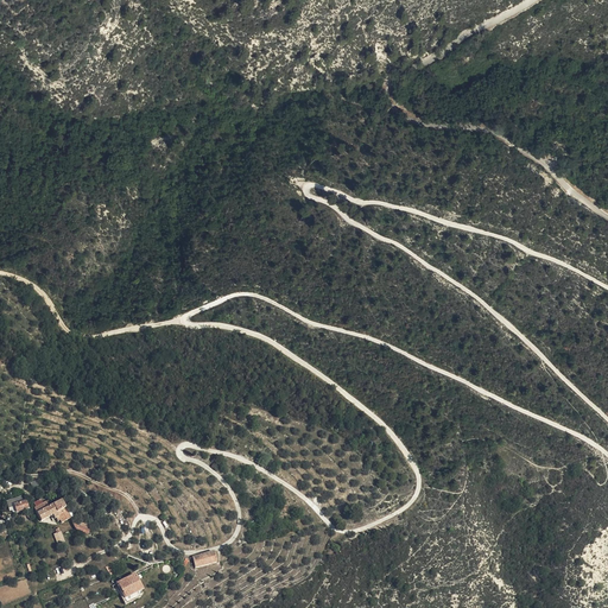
[(538,132),(534,137),(540,143),(544,138),(538,132)]
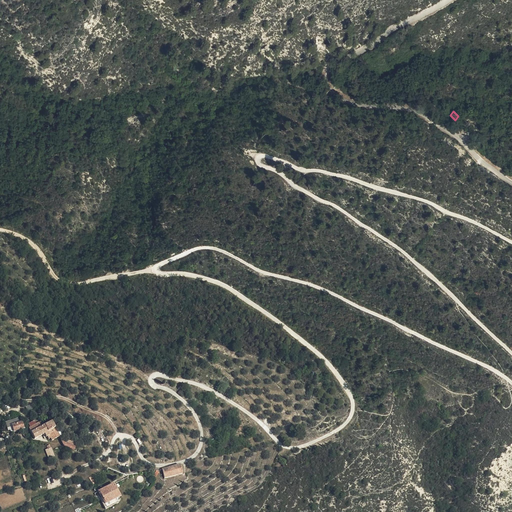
[(51,439),(58,435),(59,434),(56,430),(58,429),(56,426),(55,427),(50,420),(44,423),(49,433),(46,435),(47,437),(49,436),(51,439)]
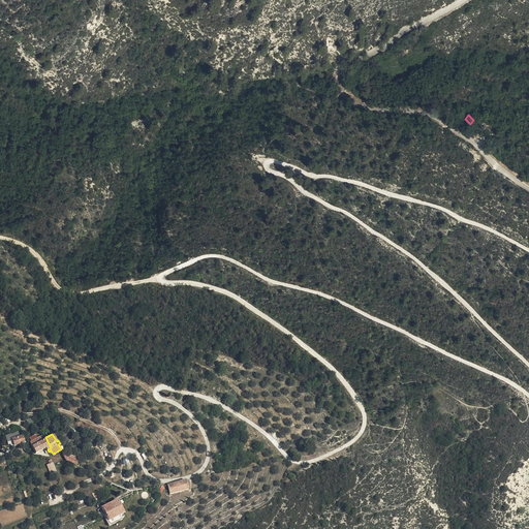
[(12,439),(14,446),(25,442),(23,436),(12,439)]
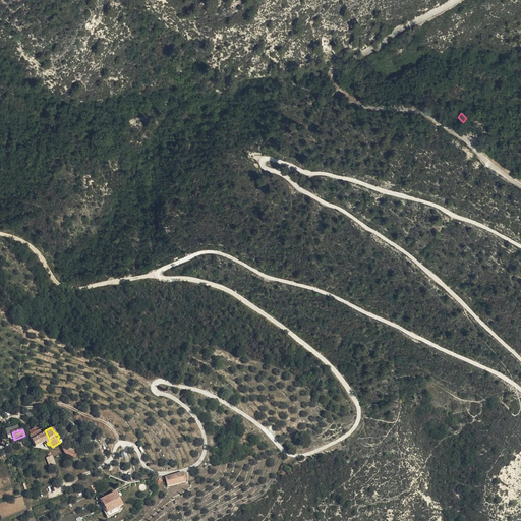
[(40,433),(44,441),(45,444),(47,443),(50,441),(45,430),(40,433)]
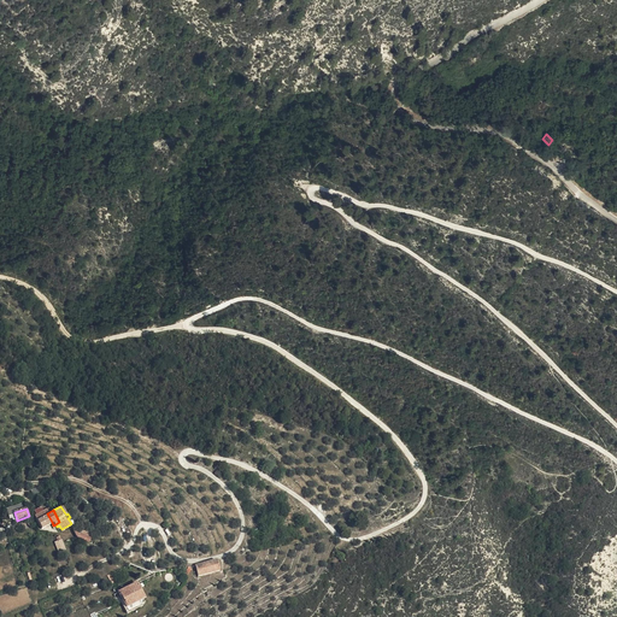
[(45,511),(36,516),(42,527),(52,522),(47,513),(45,511)]
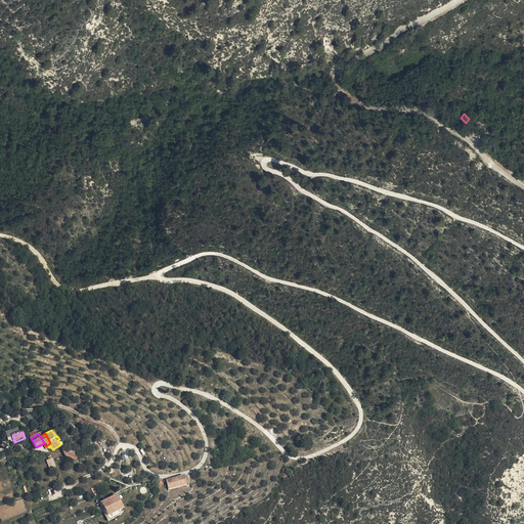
[(64,453),(75,459),(76,456),(69,452),(67,451),(62,444),(62,443),(60,444),(59,445),(64,453)]
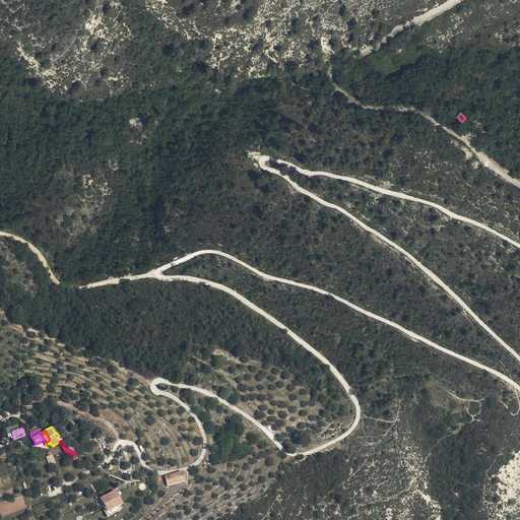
[(49,464),(55,463),(53,454),(47,456),(49,464)]
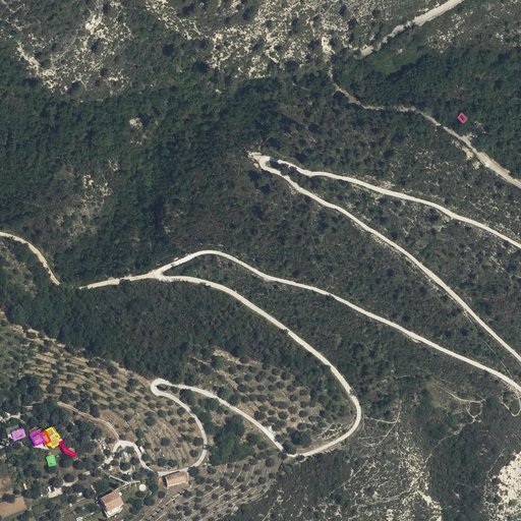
[(186,483),(184,474),(163,479),(165,488),(186,483)]
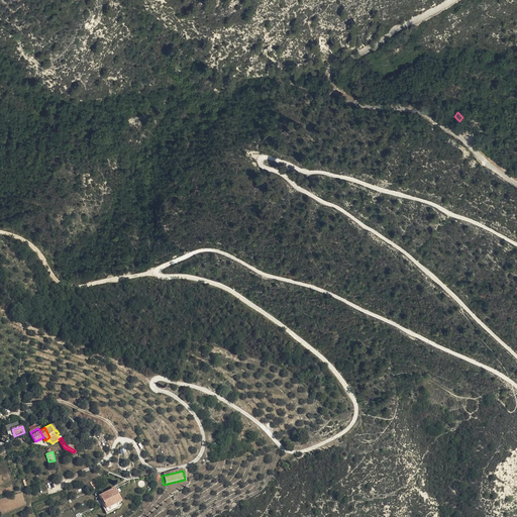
[(98,498),(101,505),(103,504),(105,510),(116,504),(120,503),(117,496),(119,496),(115,488),(109,492),(98,498)]
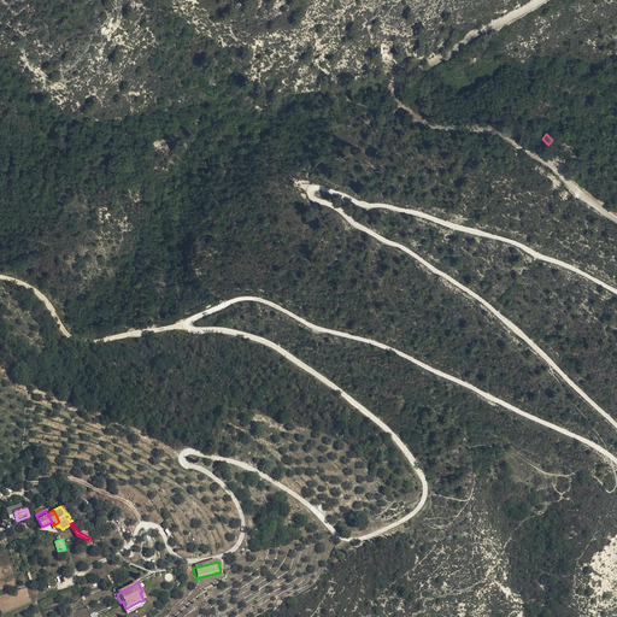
[(123,601),(121,603),(127,616),(142,609),(139,601),(125,609),(123,601)]
